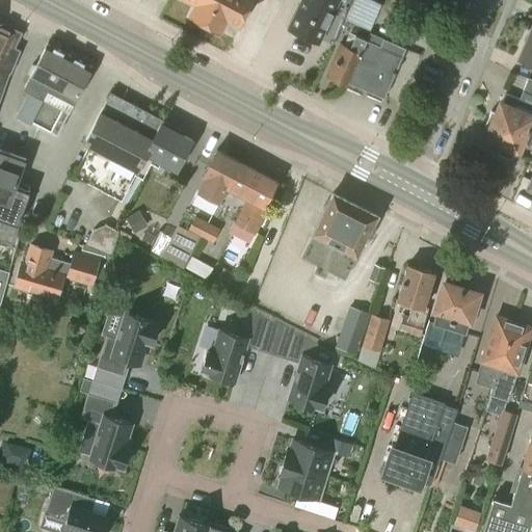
[(203,26),(215,0),(182,0),(181,1),(192,7),(186,18),(203,26)]
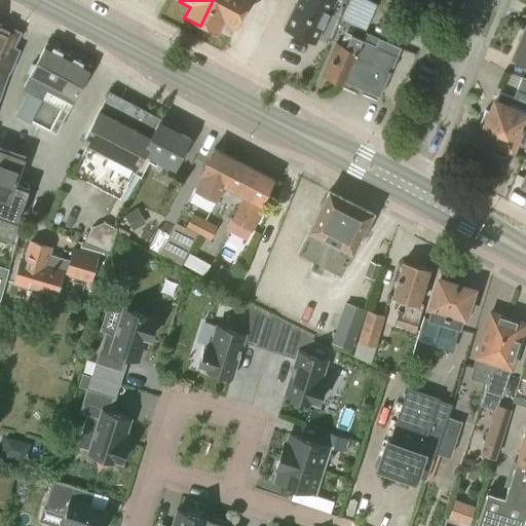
[(233,29),(248,0),(213,0),(200,26),(217,34),(222,24),(233,29)]
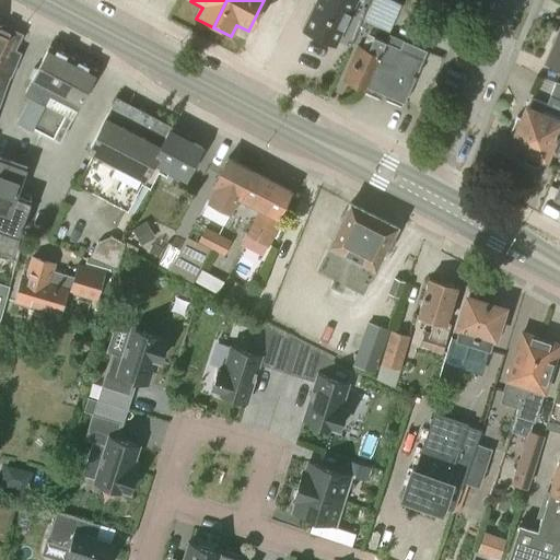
[(331,45),(352,3),(345,0),(319,0),(304,32),(331,45)]
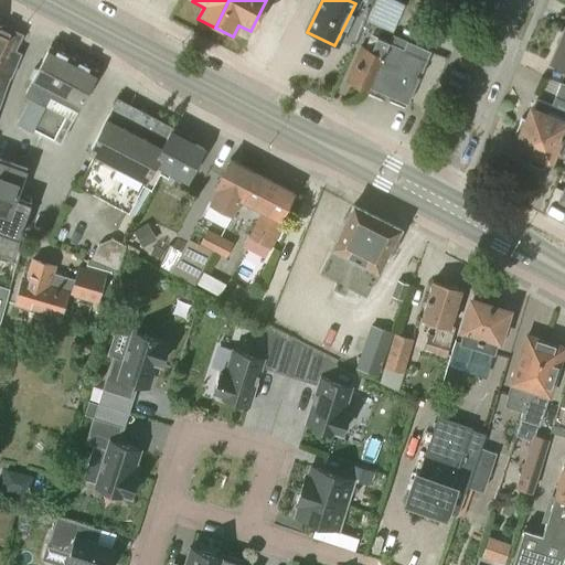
[(393,30),(404,4),(394,0),(375,0),(368,20),(393,30)]
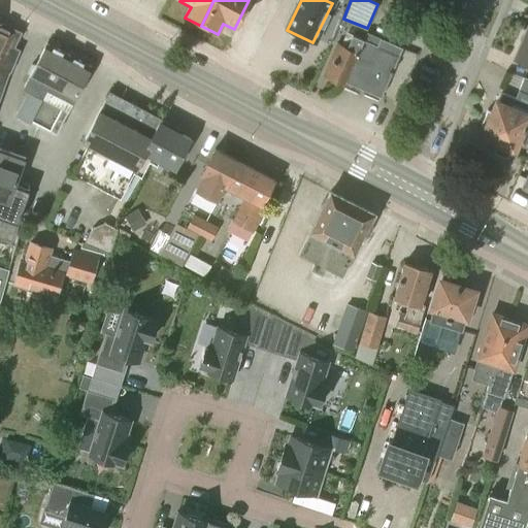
[(14,46),(21,32),(0,23),(0,102),(20,51),(14,46)]
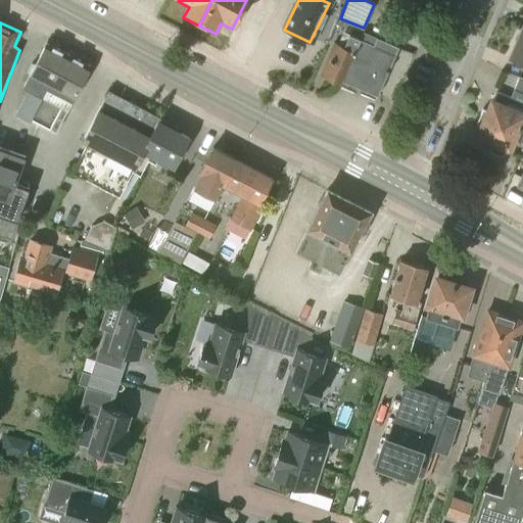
[(522,66),(522,27),(509,60),(522,66)]
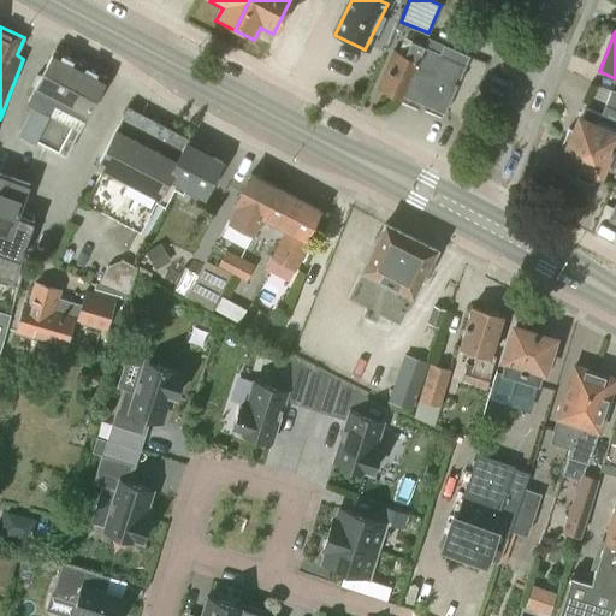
[(467,57),(443,46),(427,39),(422,48),(408,42),(402,55),(395,53),(379,89),(401,99),(402,96),(442,114),(467,57)]
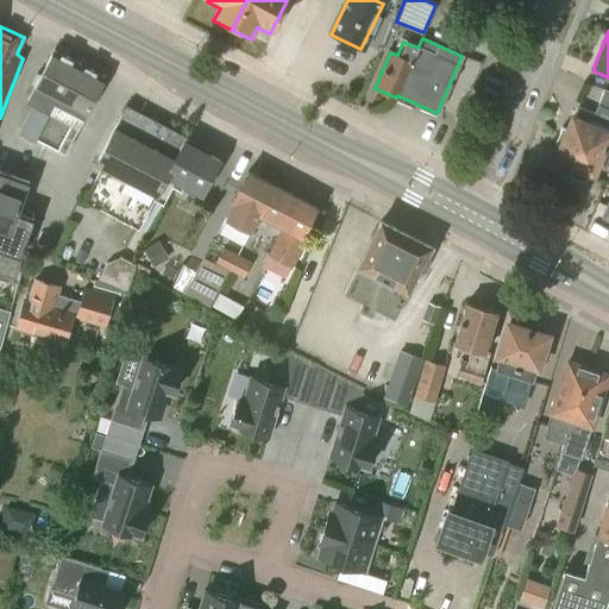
[(66,154),(106,77),(56,50),(29,100),(35,104),(20,130),(66,154)]
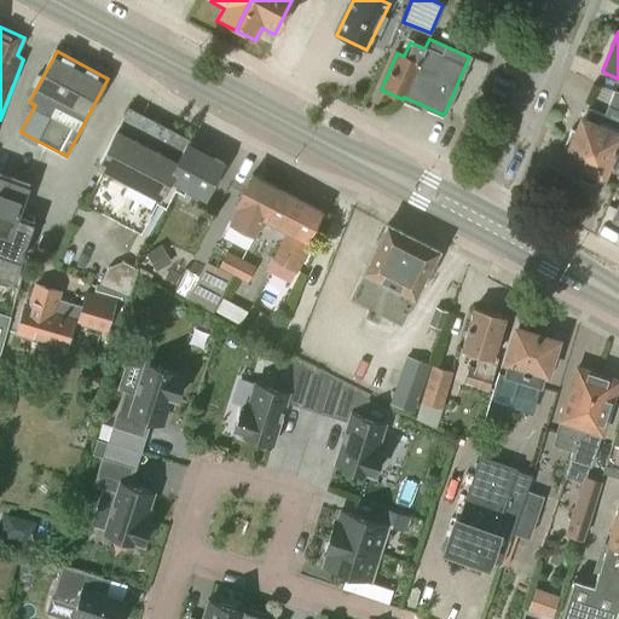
[(563,149),(567,150),(561,163),(580,171),(577,180),(591,186),(595,178),(601,179),(606,167),(618,172),(618,94),(614,93),(603,117),(588,111),(582,123),(578,121),(573,133),(571,132),(563,149)]
